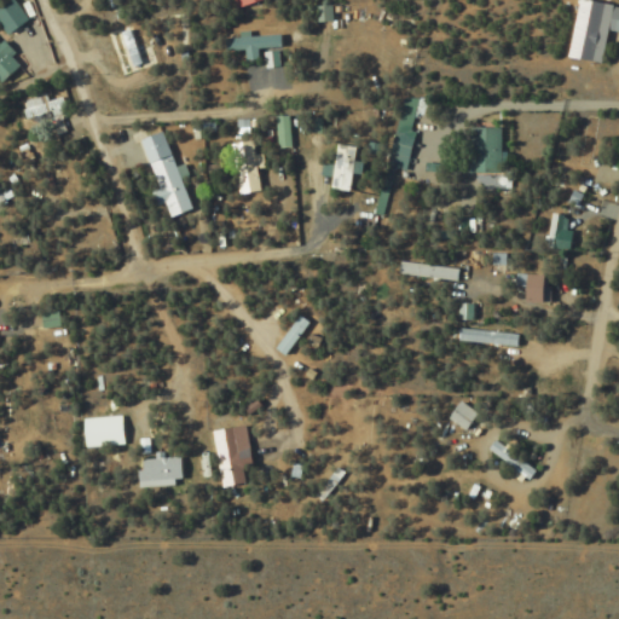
[(607,3),(591,0),(580,0),(572,57),(596,61),(607,3)]
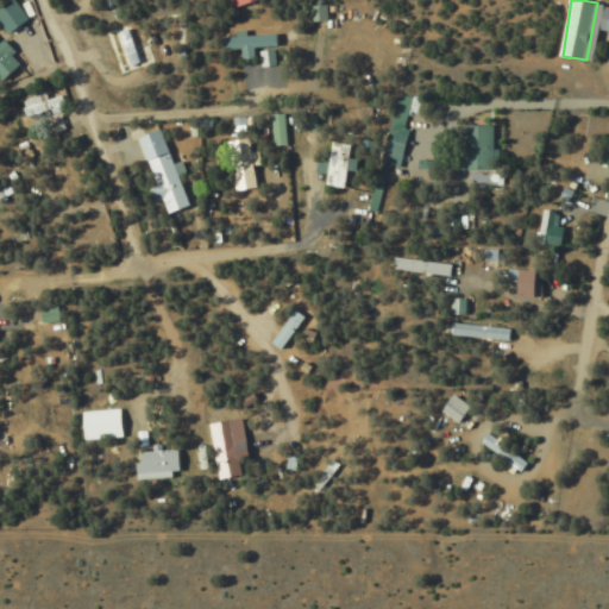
[(123,74),(145,67),(131,25),(108,33),(123,74)]
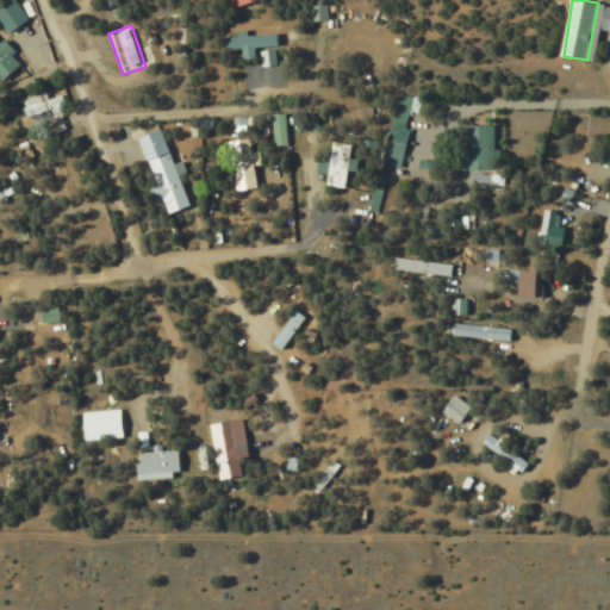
[(243,49),(243,58),(257,57),(257,47),(280,47),(280,36),(223,36),(224,49),(243,49)]
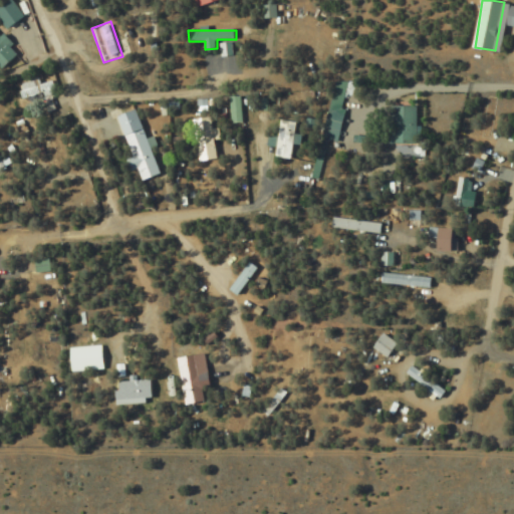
[(53,80),(43,84),(41,78),(21,85),(25,98),(56,88),(53,80)]
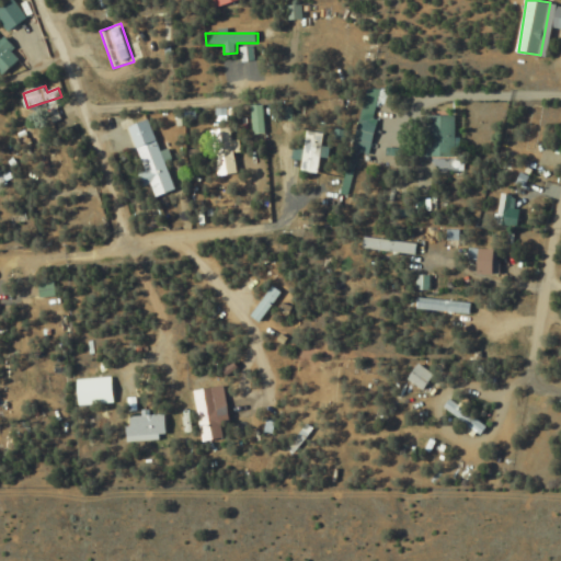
[(250,105),(250,134),(264,134),(264,105),(250,105)]
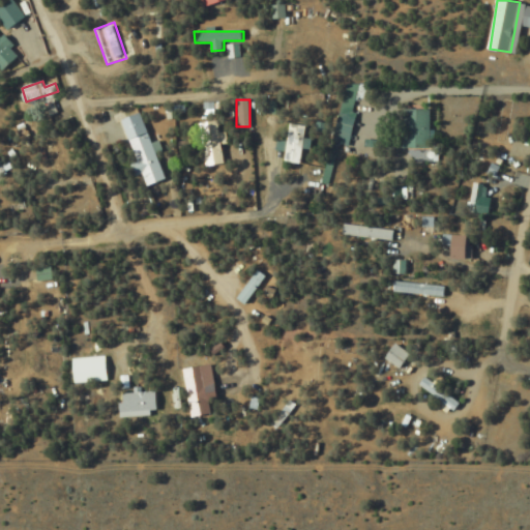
[(48,115),(57,112),(53,100),(43,104),(48,115)]
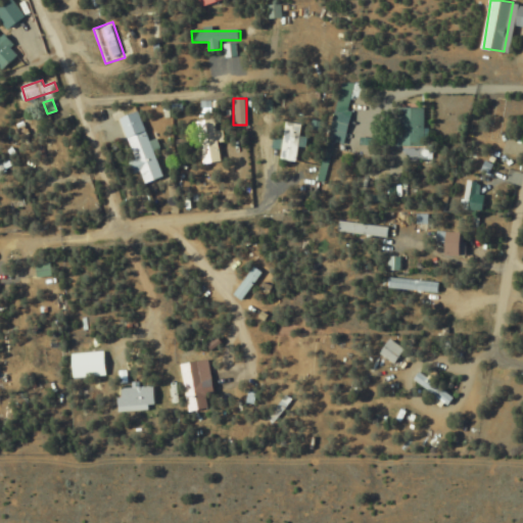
[(401,145),(424,145),(424,107),(401,107),(401,145)]
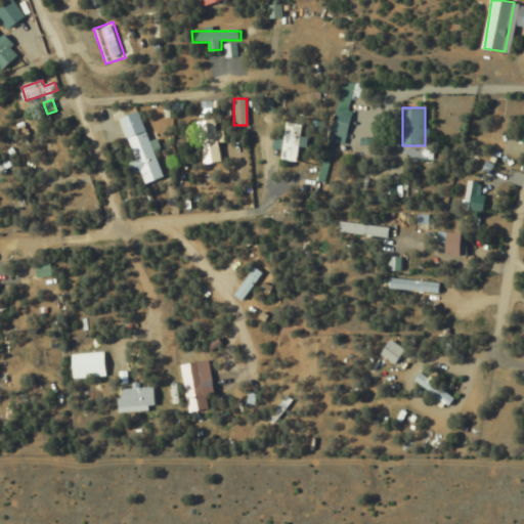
[(165,177),(139,111),(120,119),(145,184),(165,177)]
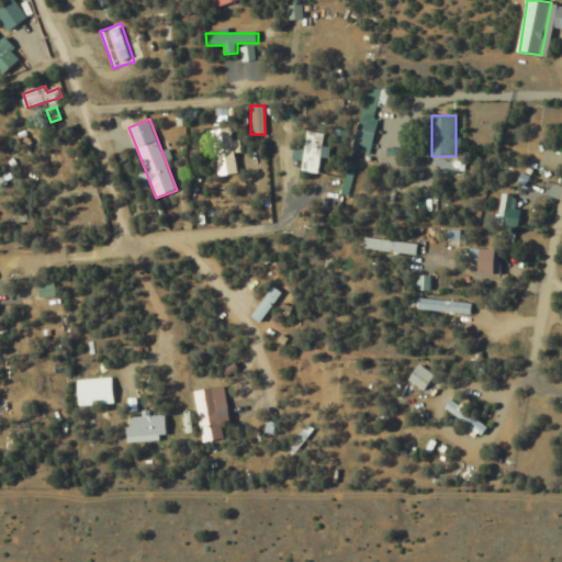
[(210,132),(216,177),(238,173),(233,128),(210,132)]
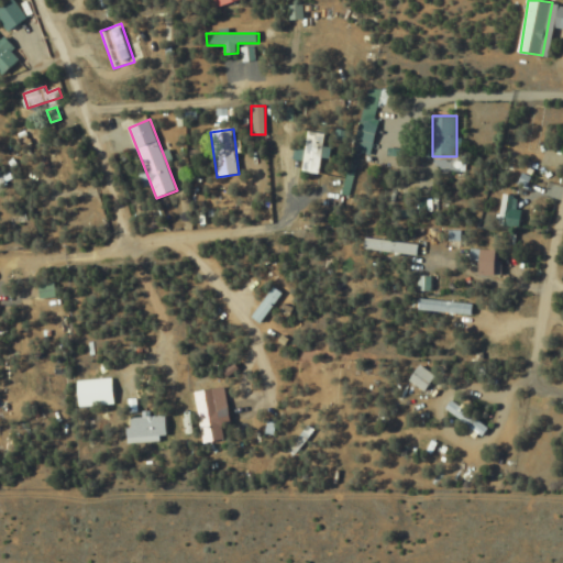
[(321,173),(323,132),(305,131),(302,172),(321,173)]
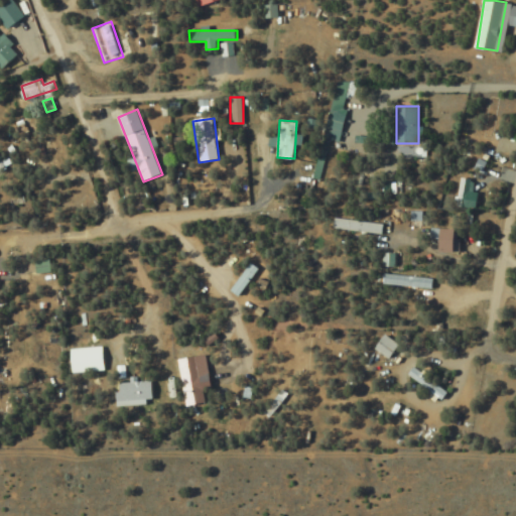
[(458,205),(465,207),(470,180),(462,178),(458,205)]
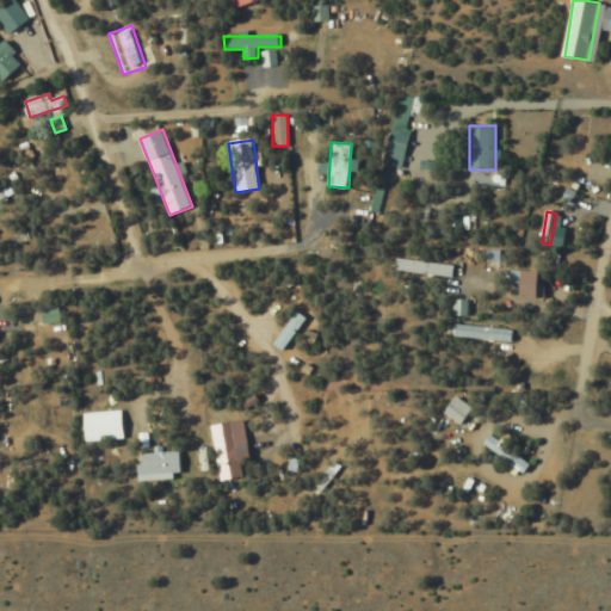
[(394,271),(455,276),(456,264),(395,259),(394,271)]
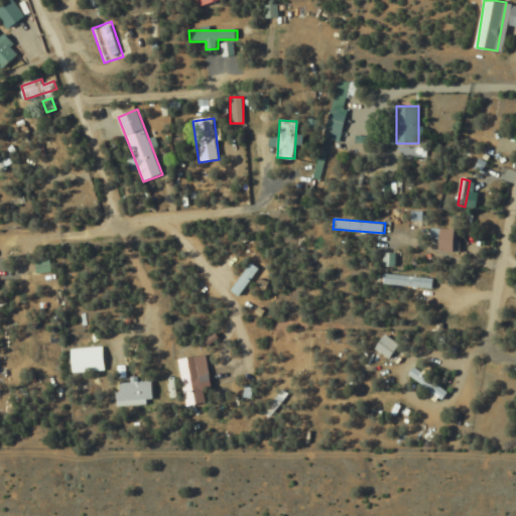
[(460,229),(440,229),(440,252),(460,252),(460,229)]
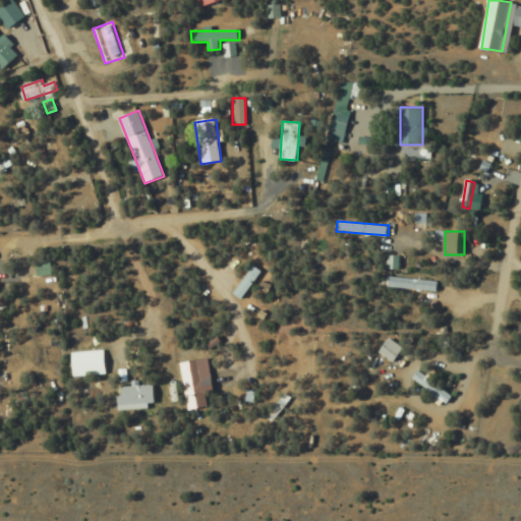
[(36,264),(37,275),(51,274),(50,262),(36,264)]
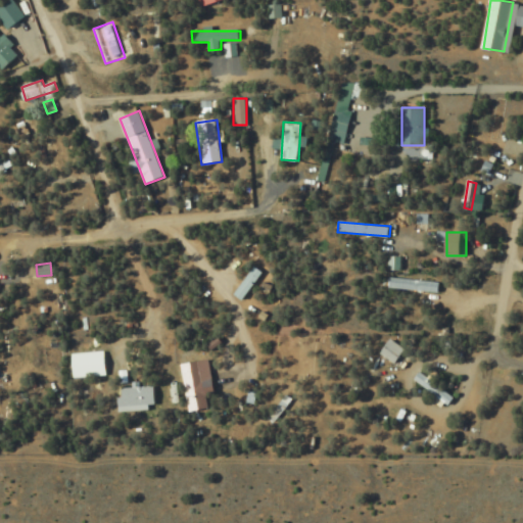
[(263,272),(253,266),(235,294),(244,299),(263,272)]
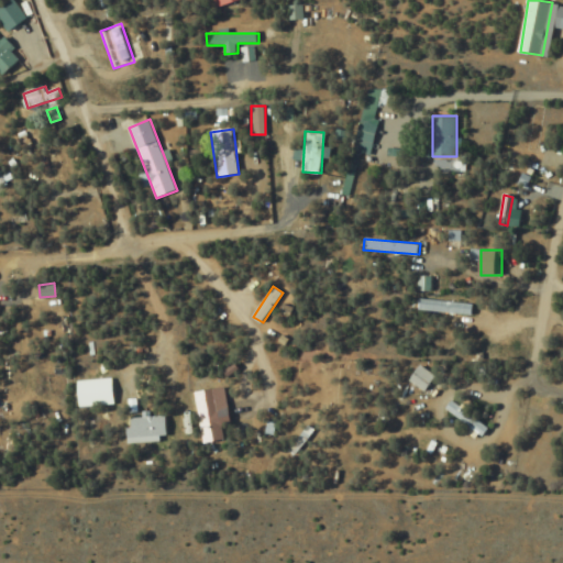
[(455,350),(470,315),(450,307),(435,342),(455,350)]
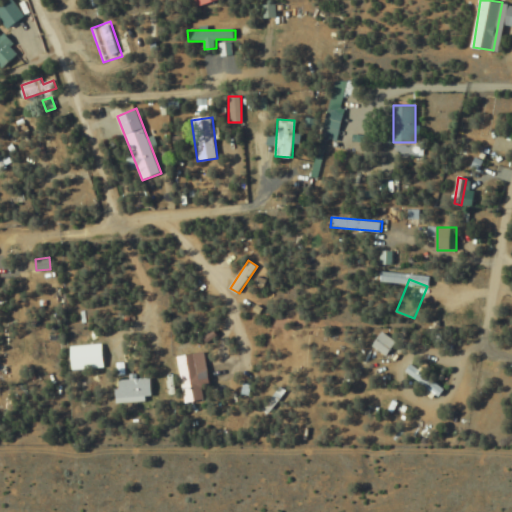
[(396,340),(381,331),(372,347),(387,356),(396,340)]
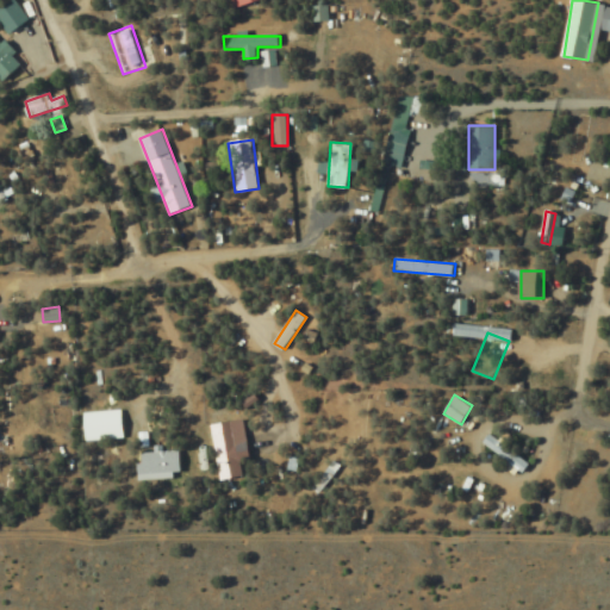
[(124,439),(124,410),(85,411),(86,440),(124,439)]
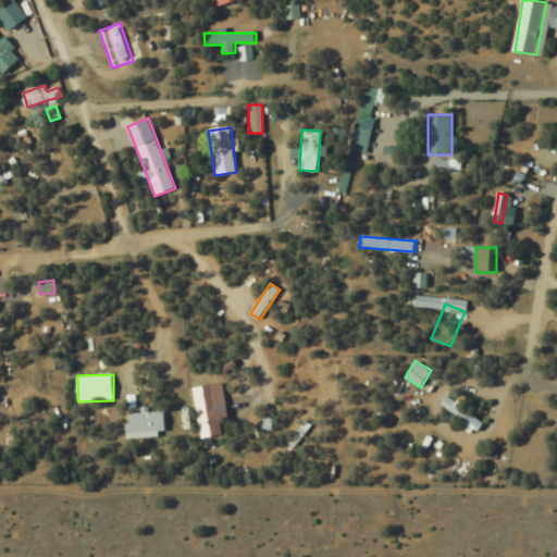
[(193,388),(203,437),(224,433),(221,420),(231,418),(223,382),(193,388)]
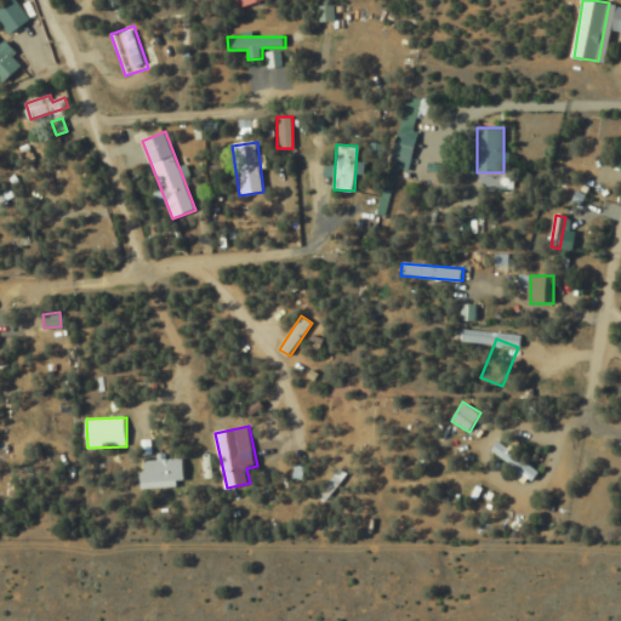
[(142,459),(142,482),(186,482),(186,459),(142,459)]
